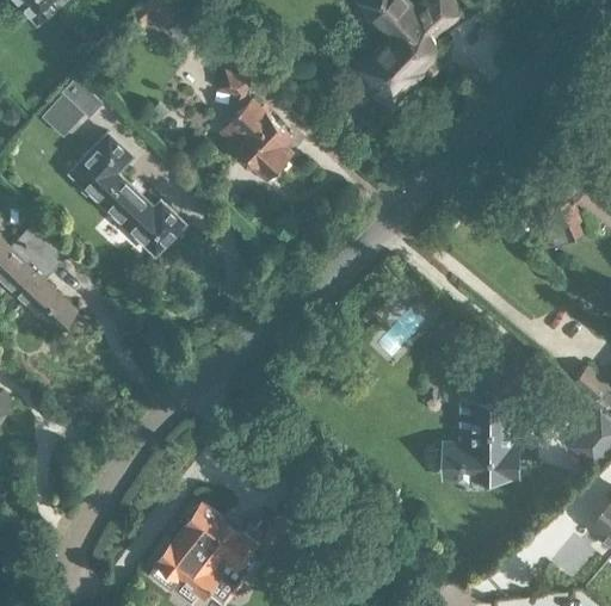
[(12,0),(36,25),(63,0),(12,0)]
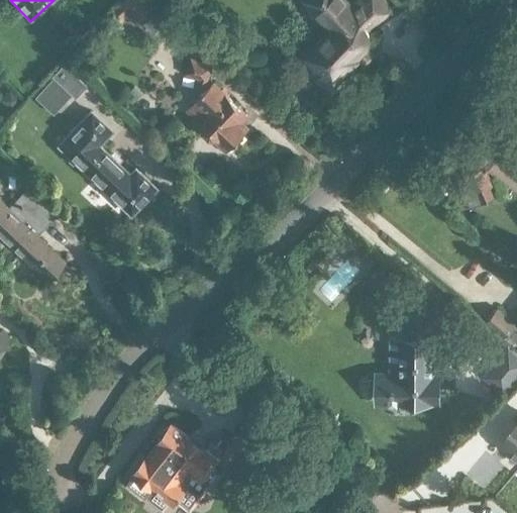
[(125,18),(132,25),(151,4),(147,0),(122,0),(114,9),(115,10),(110,16),(118,25),(125,18)]
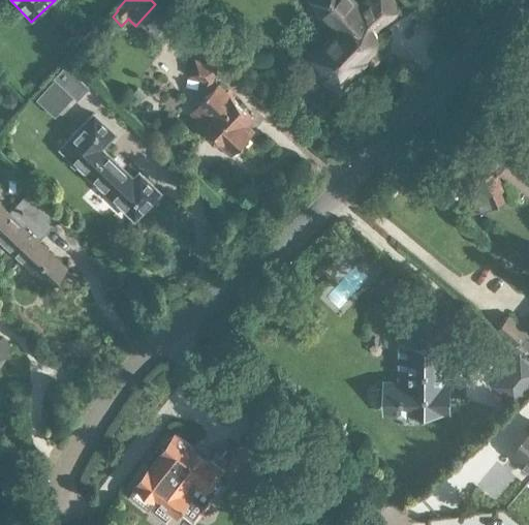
[(376,39),(375,36),(374,33),(401,13),(392,0),(377,0),(371,5),(372,7),(365,12),(351,0),(313,0),(313,1),(341,29),(311,61),(323,72),(319,75),(338,93),(367,63),(365,61),(371,55),(373,53),(374,50),(375,47),(376,44),(376,41),(376,39)]
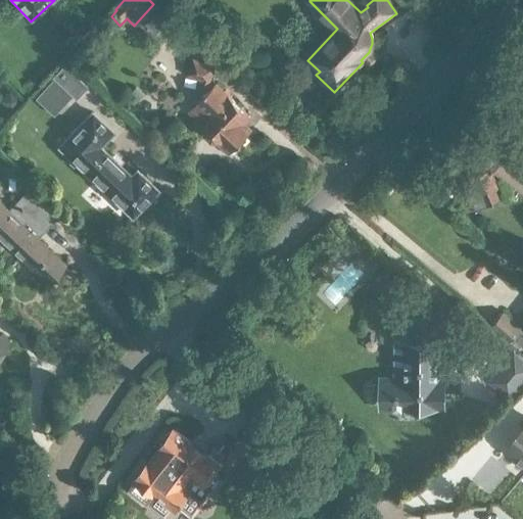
[(217,68),(192,60),(189,59),(183,77),(187,78),(186,79),(209,87),(217,68)]
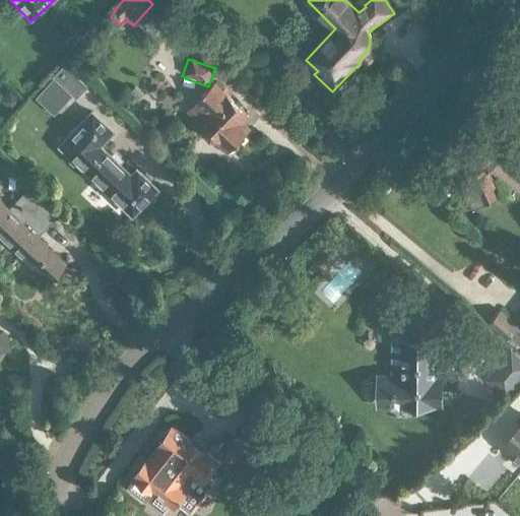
[(74,102),(86,89),(63,67),(51,80),(55,84),(47,92),(61,106),(69,97),(74,102)]
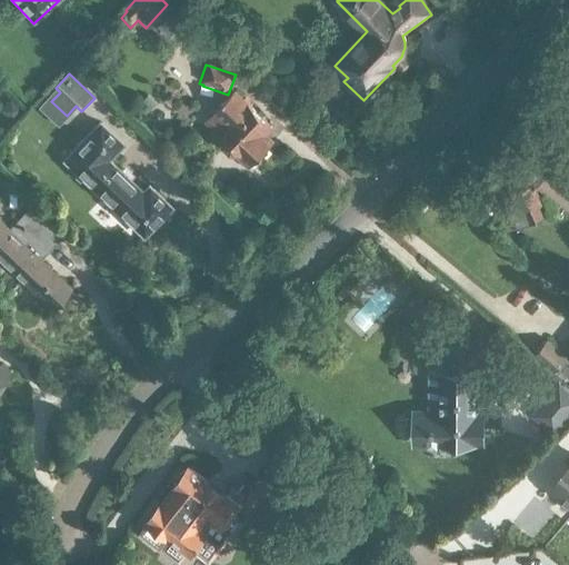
[(275,131),(236,92),(203,125),(222,142),(222,148),(230,156),(233,156),(248,170),(275,144),(269,137),(275,131)]
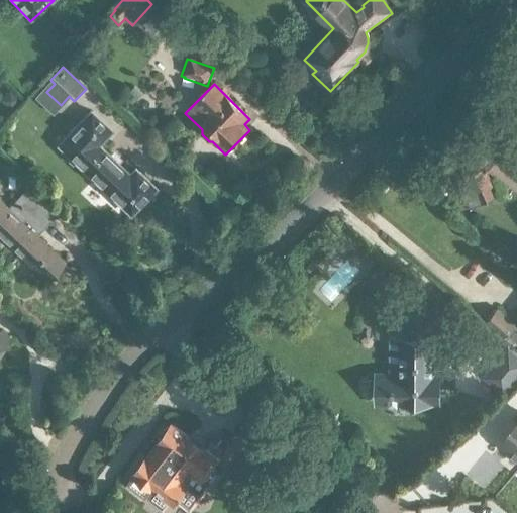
[(128,95),(134,101),(139,95),(133,89),(128,95)]
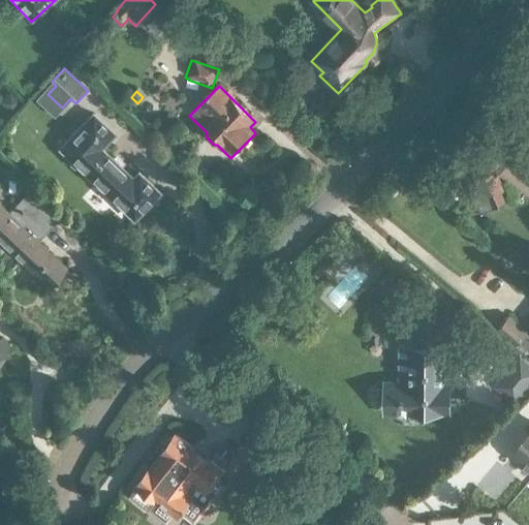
[(9,95),(4,101),(4,111),(10,116),(21,105),(9,95)]
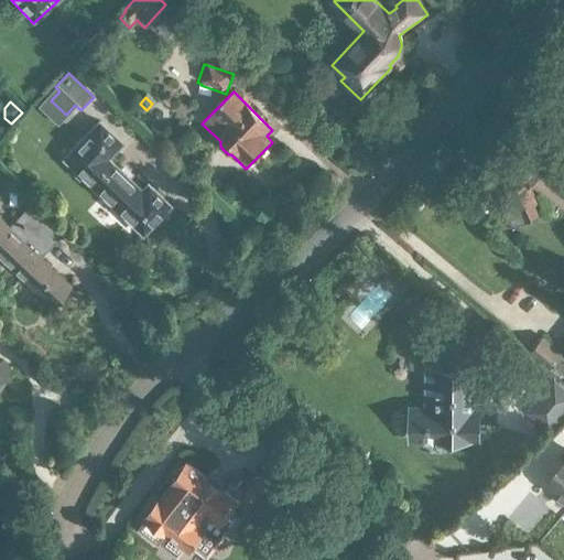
[(142,238),(170,208),(148,186),(141,193),(107,161),(122,146),(99,124),(63,162),(142,238)]
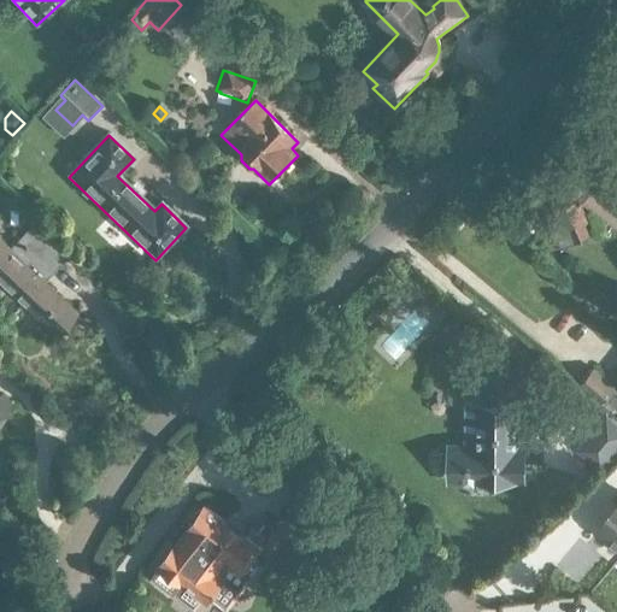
[(575,205),(558,212),(574,247),(591,240),(575,205)]
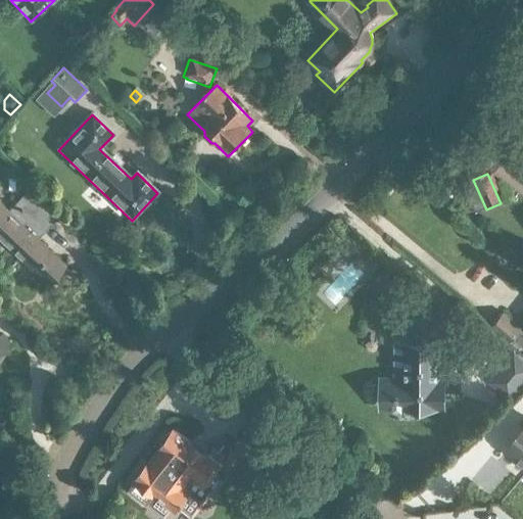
[(26,186),(17,178),(15,180),(7,180),(7,194),(16,195),(26,186)]
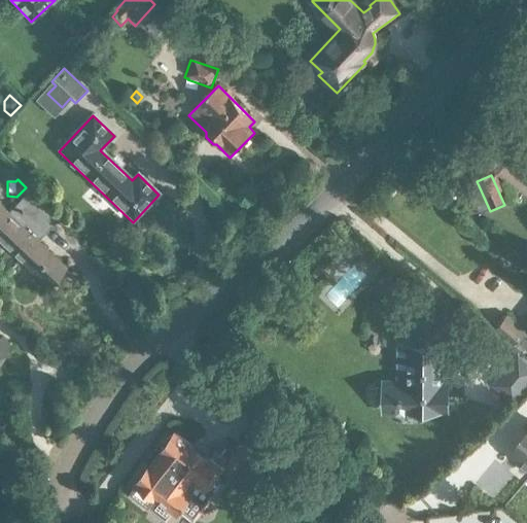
[(6,217),(0,211),(0,245),(47,289),(64,272),(35,245),(42,237),(37,232),(51,216),(33,198),(20,211),(15,207),(6,217)]
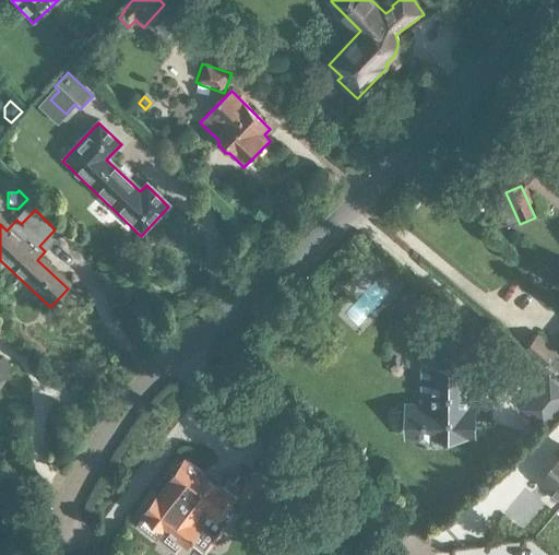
[(342,292),(336,287),(330,295),(335,299),(342,292)]
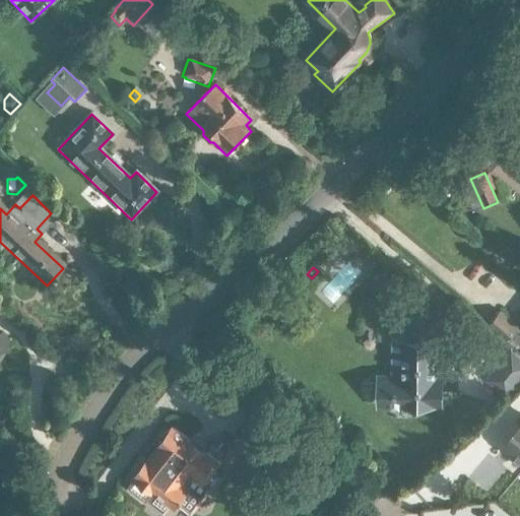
[(519,329),(500,313),(488,327),(506,343),(509,340),(519,348),(519,332),(517,330),(519,329)]
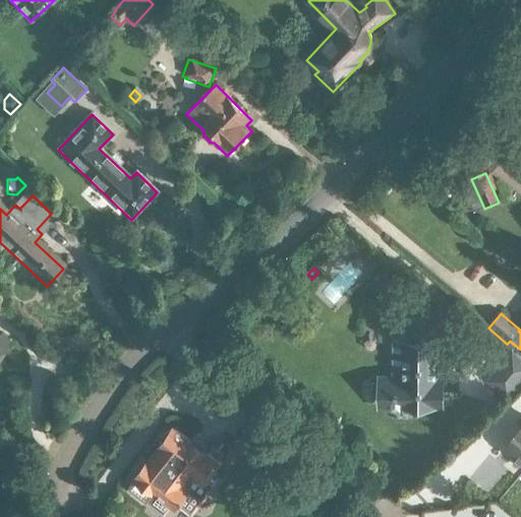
[(402,382),(379,381),(379,394),(377,394),(377,404),(379,404),(379,409),(424,409),(424,411),(436,411),(436,409),(443,409),(443,382),(437,382),(437,344),(417,344),(417,333),(403,333),(402,382)]
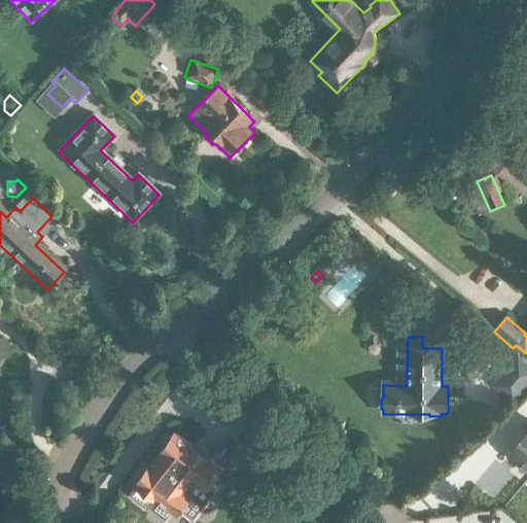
[(0,361),(9,347),(0,340),(0,361)]
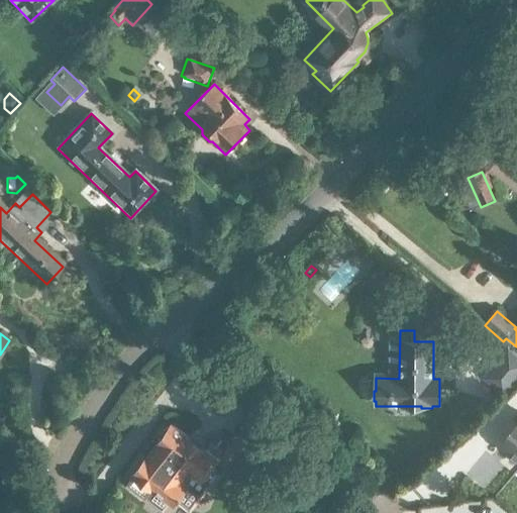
[(516,356),(512,352),(503,364),(516,375),(516,356)]
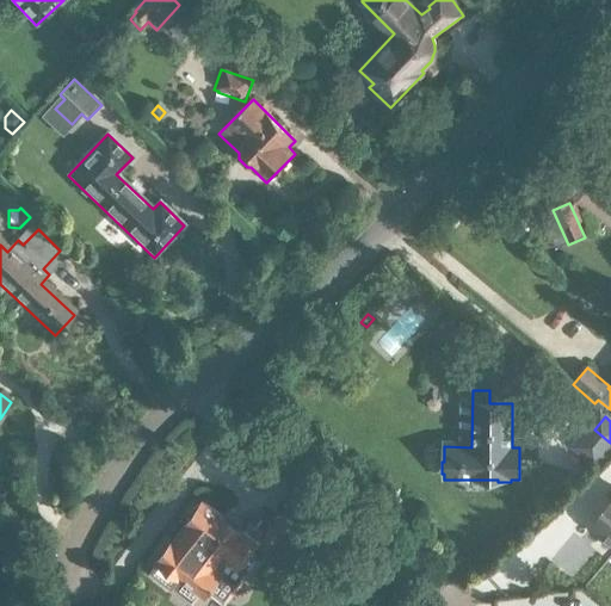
[(300,482),(273,525),(301,543),(327,500),(300,482)]
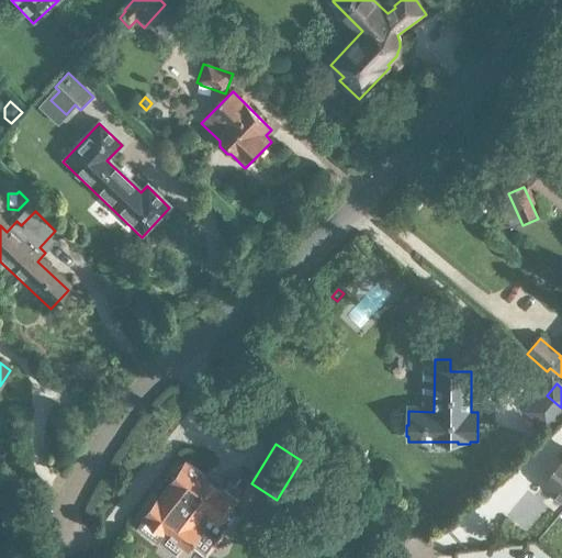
[(225,491),(223,493),(220,490),(223,486),(209,475),(205,479),(188,466),(139,531),(157,544),(166,532),(189,549),(192,545),(206,556),(226,529),(228,532),(239,519),(229,511),(236,501),(237,491),(235,489),(225,491)]
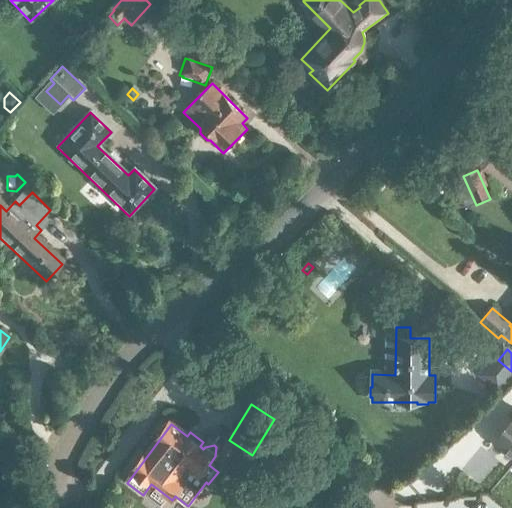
[(511,436),(504,444),(511,449),(502,458),(511,465),(511,436)]
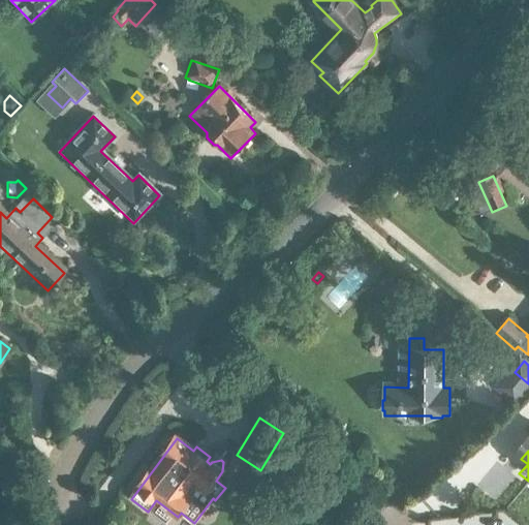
[(226,470),(239,477),(247,464),(235,456),(226,470)]
